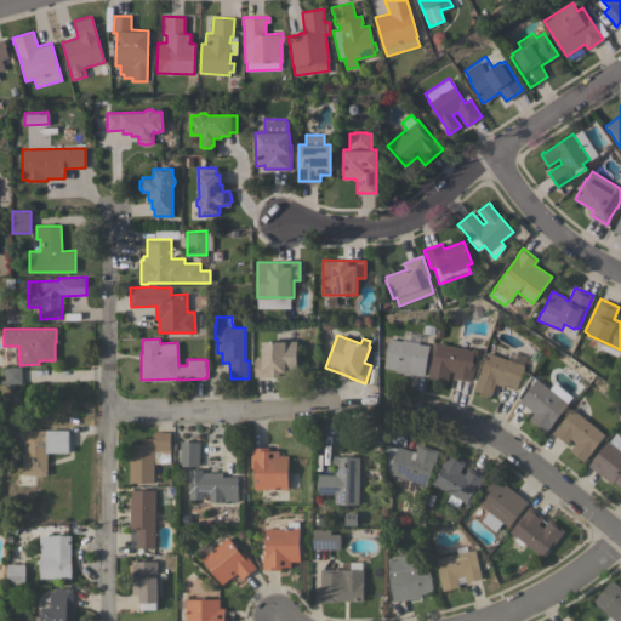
[(429,345),(423,376),(394,371),(396,369),(383,366),(388,339),(429,345)]
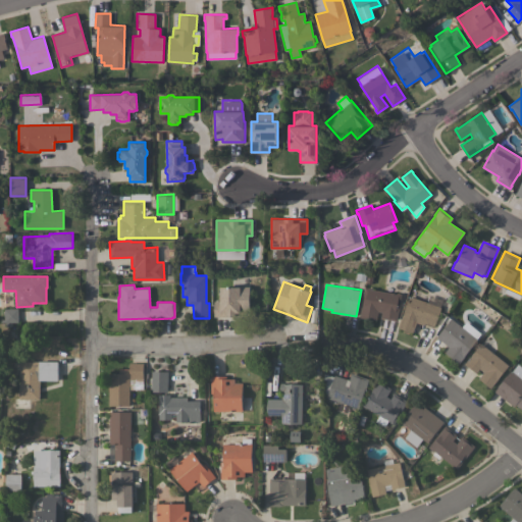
[(220,301),(220,286),(250,286),(250,316),(214,316),(214,301),(220,301)]
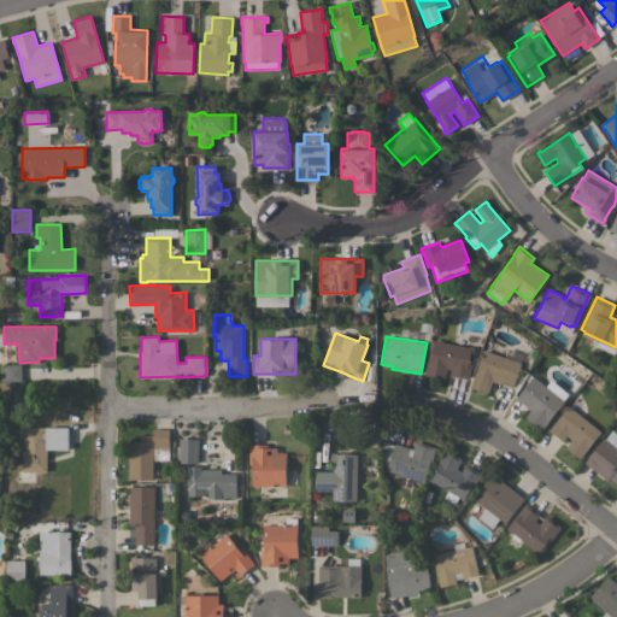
[(469,378),(450,375),(451,368),(446,368),(445,378),(425,375),(432,340),(474,347),(469,378)]
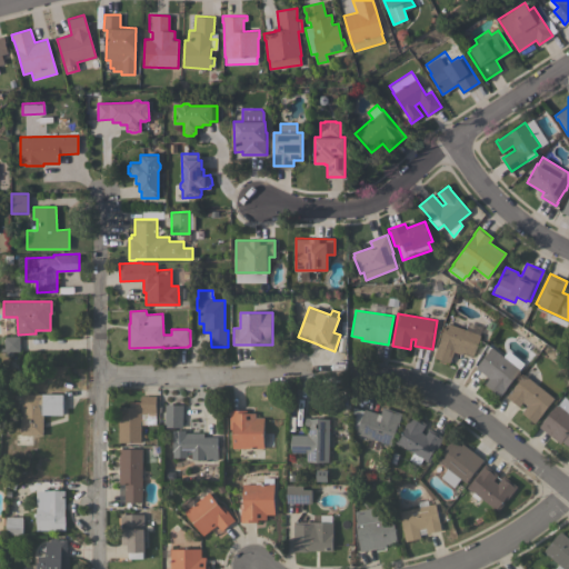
[(480,335),(473,355),(463,351),(462,353),(453,350),(450,361),(433,356),(439,341),(439,342),(447,322),(480,335)]
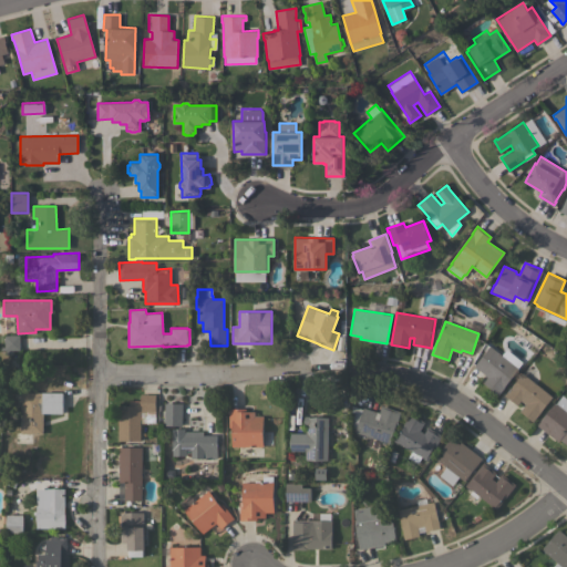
[(19,334),(20,349),(12,350),(12,354),(6,354),(6,350),(4,350),(4,334),(19,334)]
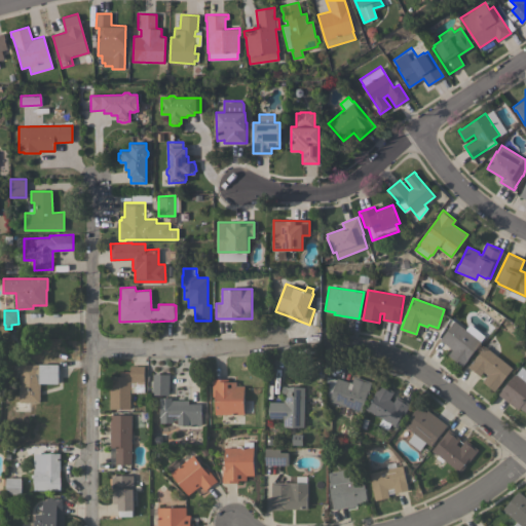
[(481,341),(462,366),(448,354),(452,349),(440,339),(454,321),(481,341)]
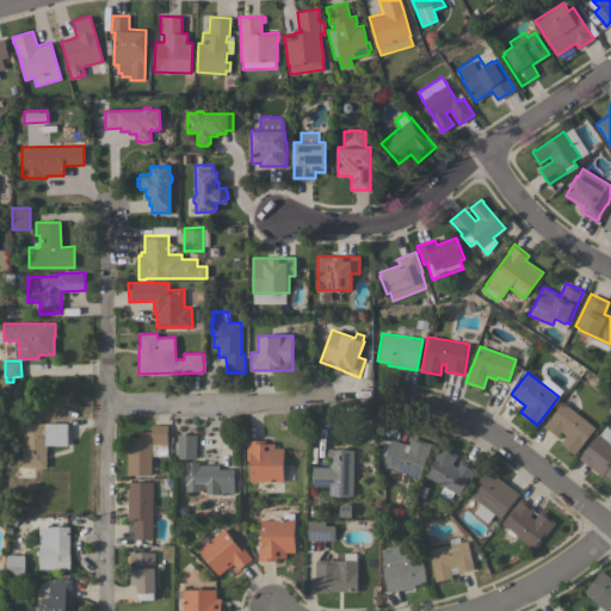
[(573,454),(560,443),(566,436),(561,431),(557,436),(544,425),(563,401),(594,427),(573,454)]
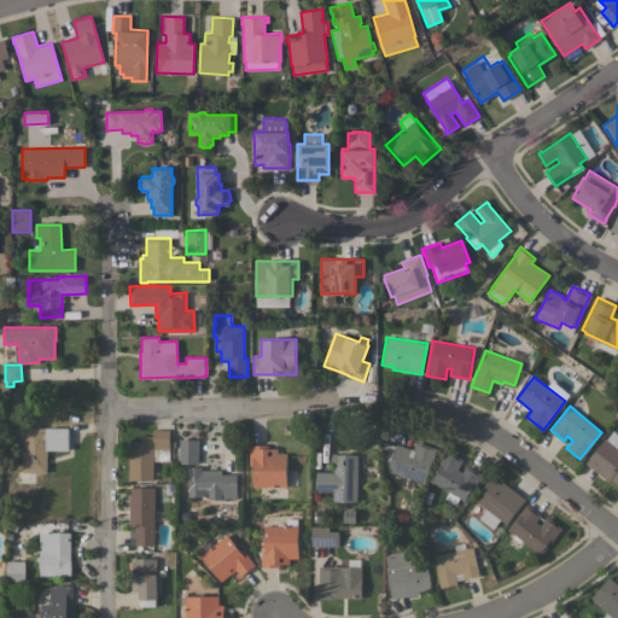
[(22,426),(46,426),(46,427),(68,427),(68,450),(47,450),(47,472),(22,472),(22,426)]
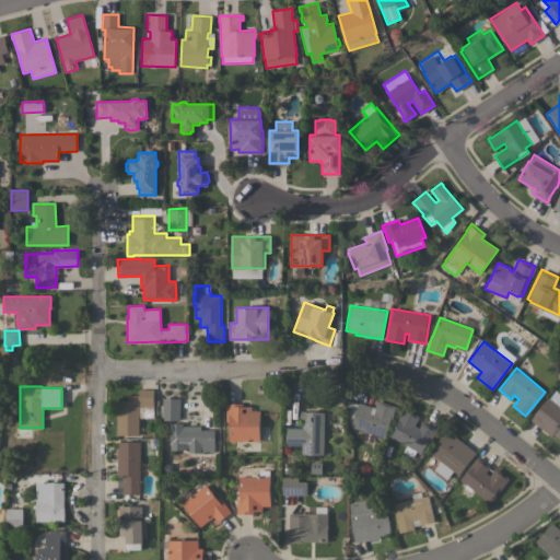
[(153,389),(153,418),(139,418),(139,434),(118,434),(119,422),(116,422),(117,400),(128,400),(128,395),(139,395),(139,388),(153,389)]
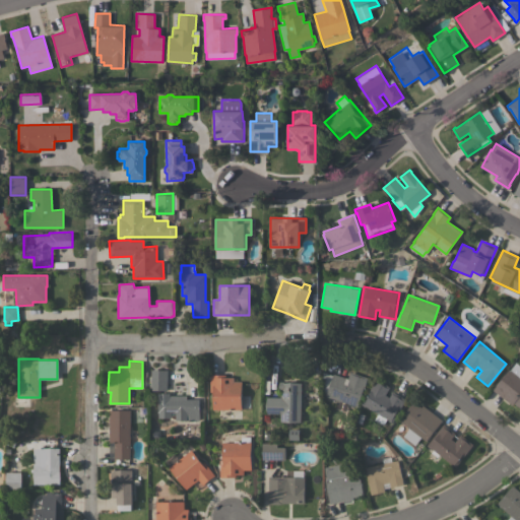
[(510,369),(515,363),(519,366),(519,408),(513,402),(512,404),(493,390),(509,369),(510,369)]
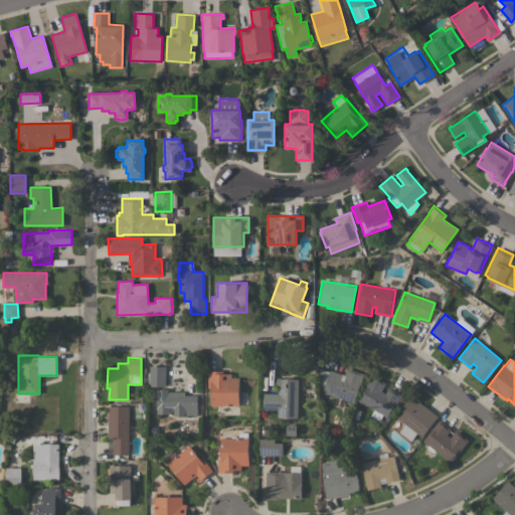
[(165,386),(149,385),(149,366),(165,366),(165,386)]
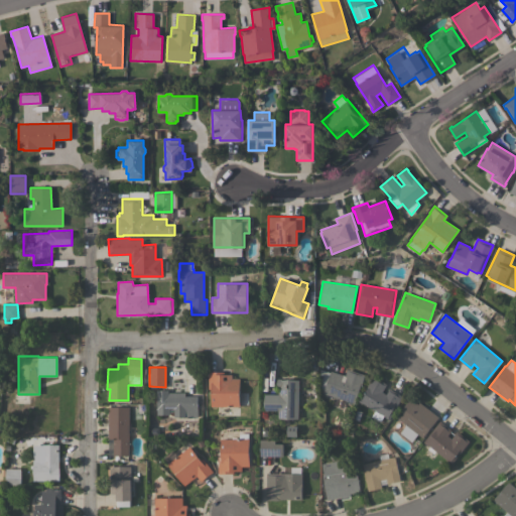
[(345,375),(347,369),(364,374),(361,386),(360,385),(354,402),(324,393),(324,392),(319,392),(319,369),(330,372),(331,371),(345,375)]
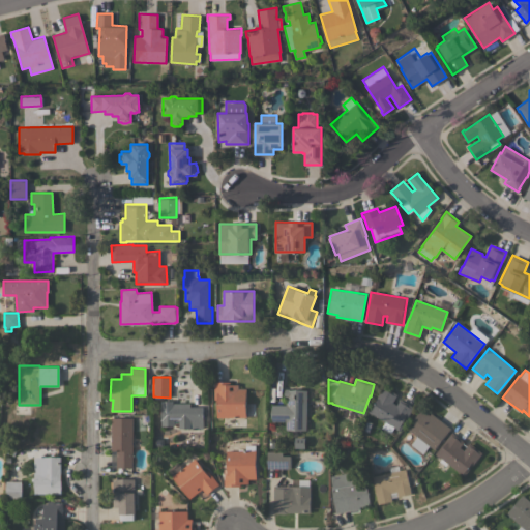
[(216,417),(216,399),(213,398),(213,381),(230,382),(230,384),(238,384),(238,388),(246,388),(245,417),(216,417)]
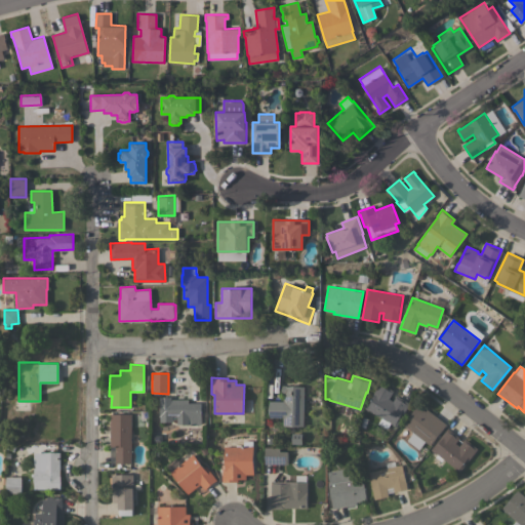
[(392,425),(393,423),(368,409),(368,410),(364,408),(379,382),(393,390),(389,398),(393,401),(396,395),(409,403),(396,427),(392,425)]
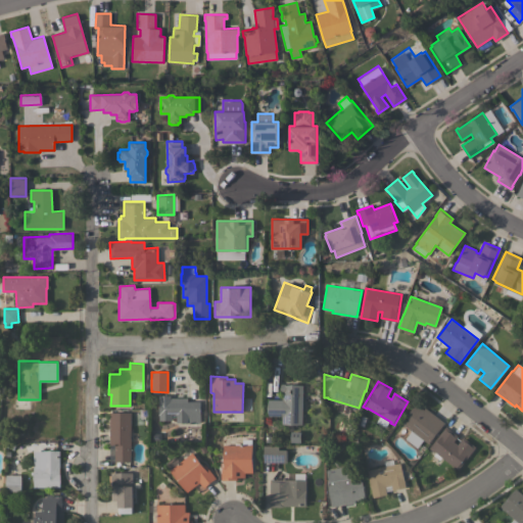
[(302,424),(282,423),(282,416),(268,415),(269,399),(282,399),(282,392),(281,392),(281,383),(285,383),(285,384),(302,385),(302,424)]
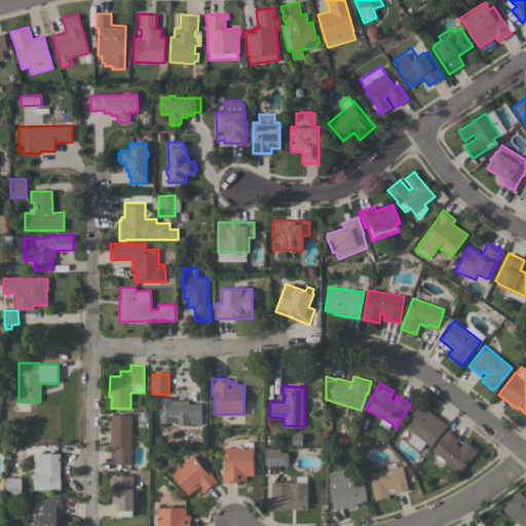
[(172,397),(172,400),(188,400),(188,403),(201,403),(201,412),(202,412),(203,415),(201,415),(201,424),(177,424),(177,416),(173,416),(173,422),(160,422),(159,398),(172,397)]
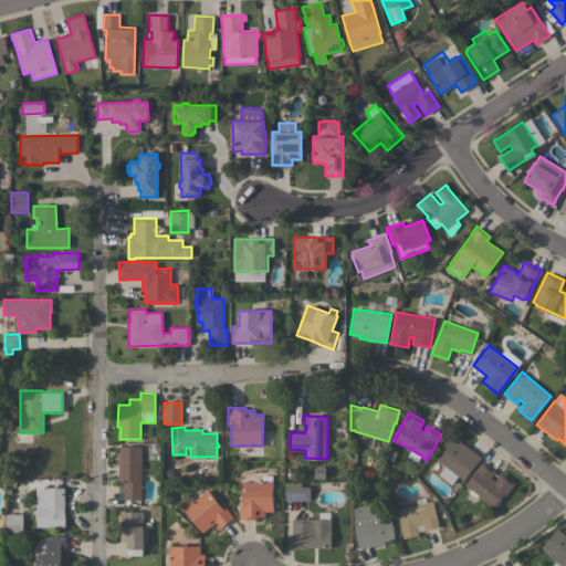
[(481,457),(463,480),(458,475),(451,484),(438,474),(444,465),(435,457),(450,437),(458,442),(460,440),(481,457)]
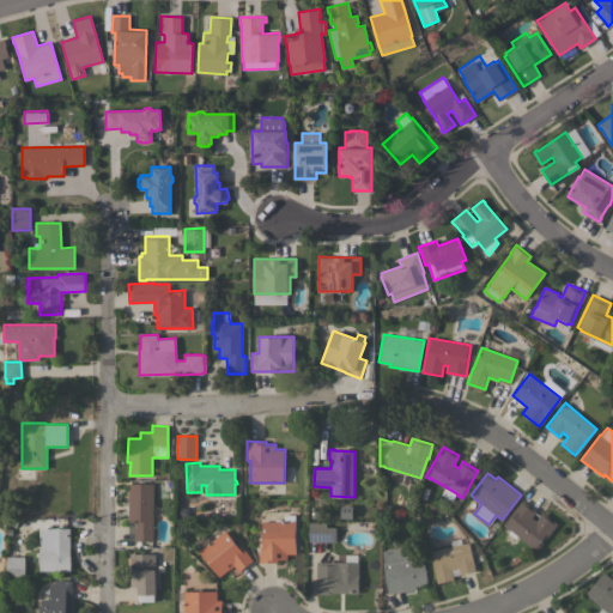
[(128,483),(153,483),(153,540),(134,540),(134,521),(128,521),(128,483)]
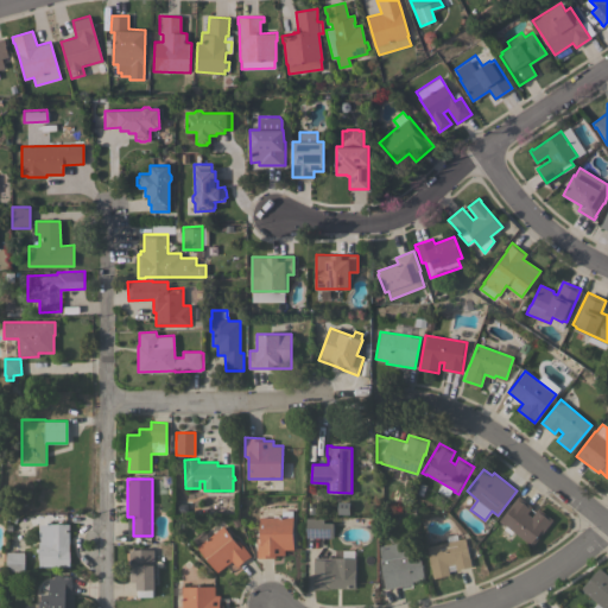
[(504,529),(506,525),(504,523),(502,524),(499,520),(518,495),(532,507),(527,512),(532,515),(538,507),(552,519),(531,546),(527,544),(529,543),(513,531),(511,534),(504,529)]
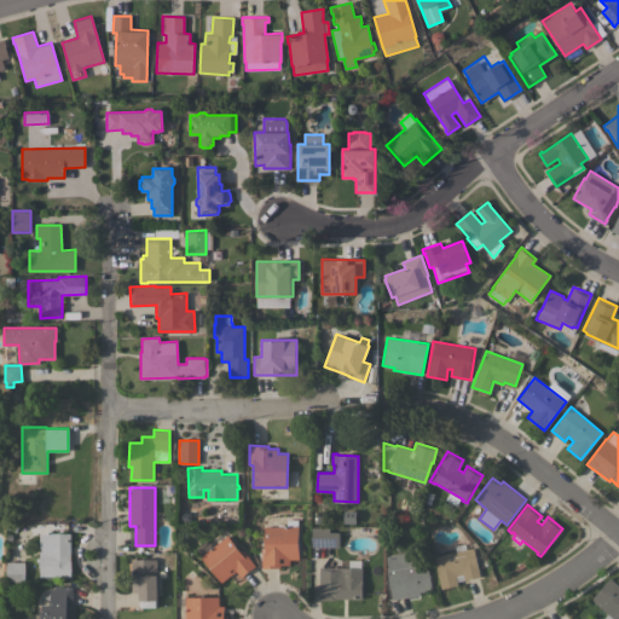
[(312,524),(329,524),(329,532),(339,532),(339,547),(312,547),(312,524)]
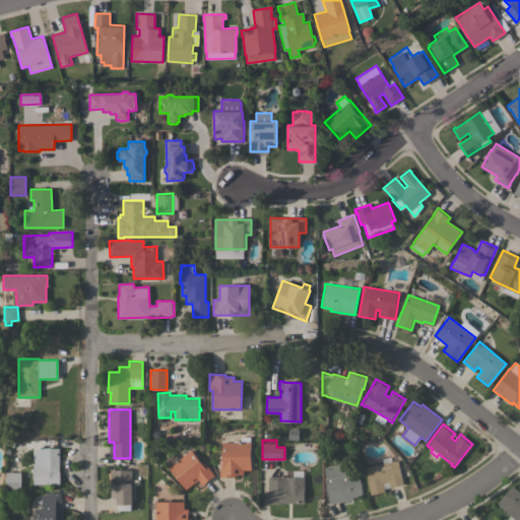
[(219,476),(219,460),(222,460),(221,442),(251,442),(251,469),(243,469),(243,474),(235,474),(236,476),(219,476)]
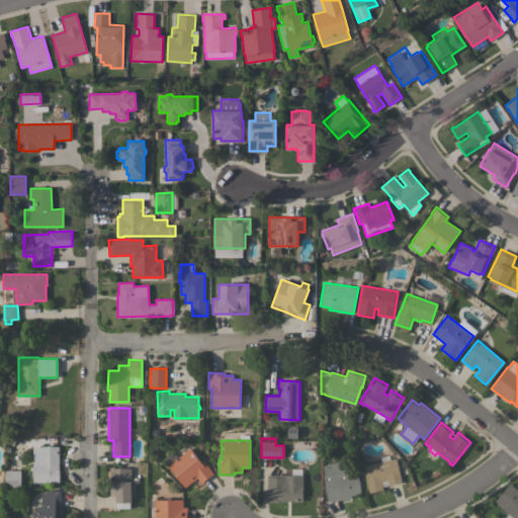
[(59,446),(59,468),(59,482),(33,482),(33,469),(30,469),(30,466),(33,466),(33,462),(41,462),(42,446),(59,446)]
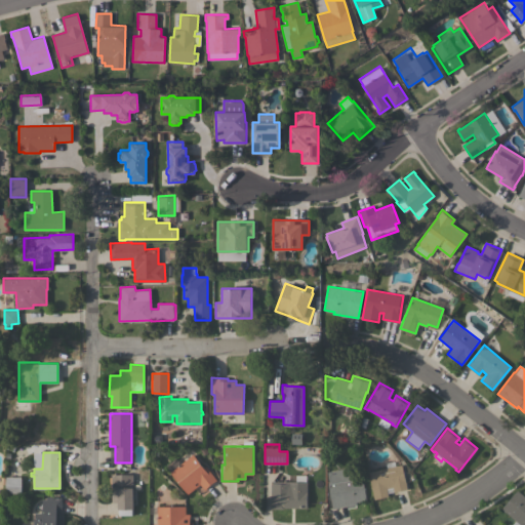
[(184,460),(182,458),(190,452),(192,454),(193,453),(204,468),(206,467),(216,479),(204,489),(200,484),(188,493),(170,472),(184,460)]
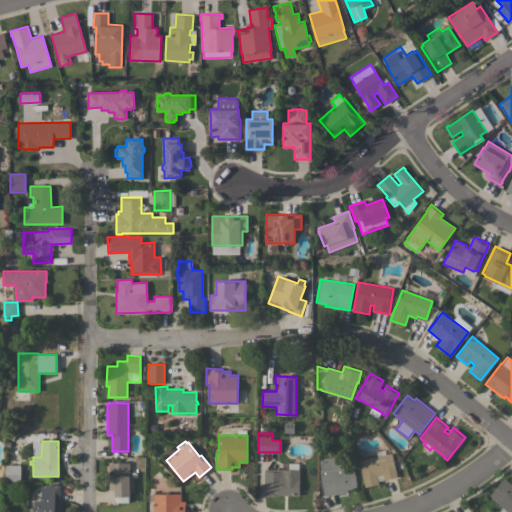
[(392,452),(397,477),(384,479),(383,474),(377,476),(378,484),(365,487),(359,460),(392,452)]
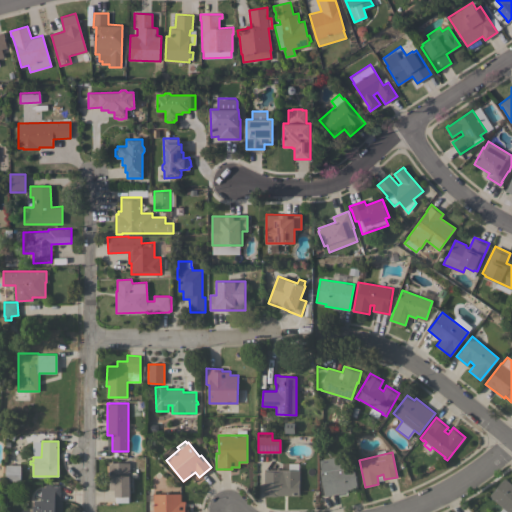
[(335,457),(335,462),(342,461),(343,466),(353,464),(357,487),(347,489),(347,491),(324,495),(320,470),(321,470),(319,459),(335,457)]
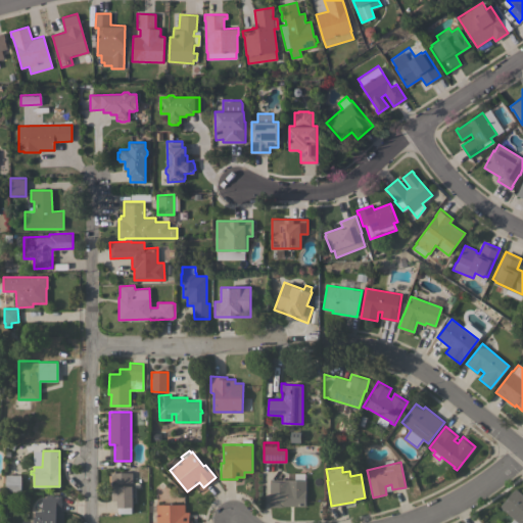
[(110,473),(132,472),(133,507),(132,507),(132,512),(119,513),(119,507),(117,507),(117,500),(111,500),(110,473)]
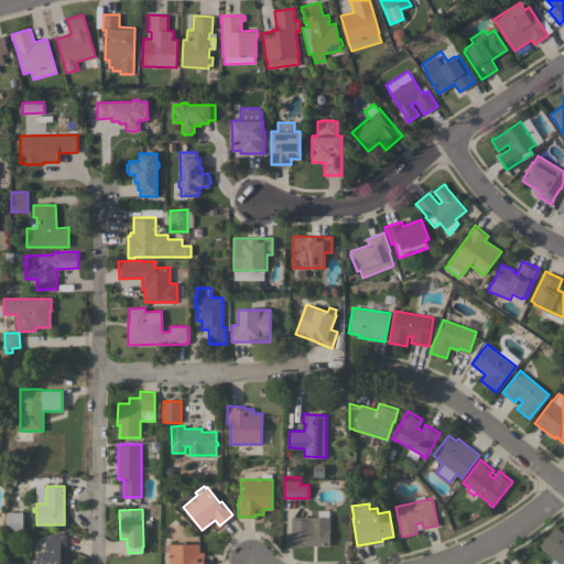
[(22,512),(22,530),(7,530),(7,512),(22,512)]
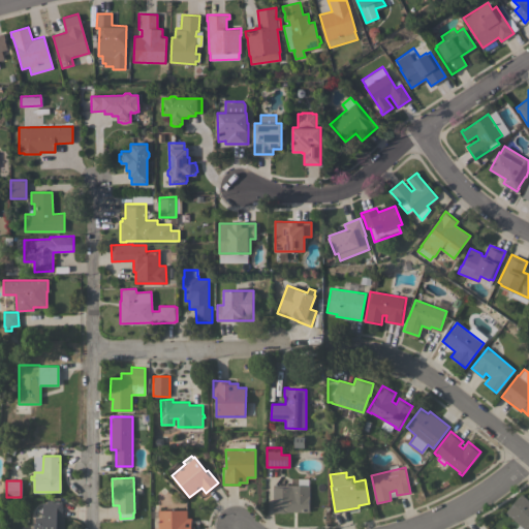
[(285,485),(285,484),(287,484),(287,485),(309,485),(309,511),(286,511),(285,512),(273,512),(273,485),(285,485)]
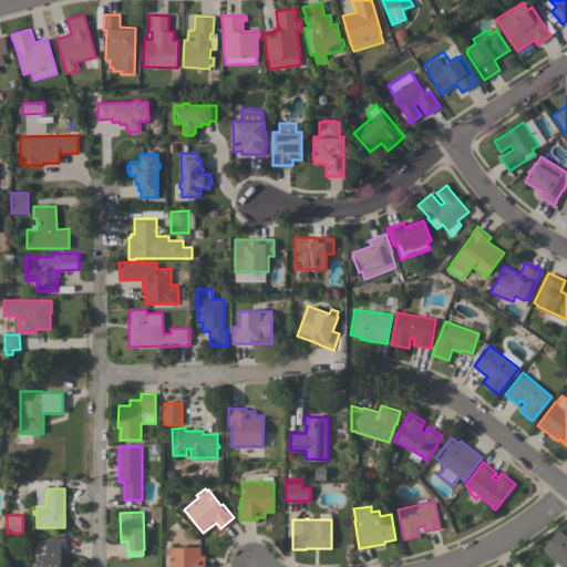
[(552,566),(556,562),(542,549),(558,529),(566,536),(566,535),(566,566),(552,566)]
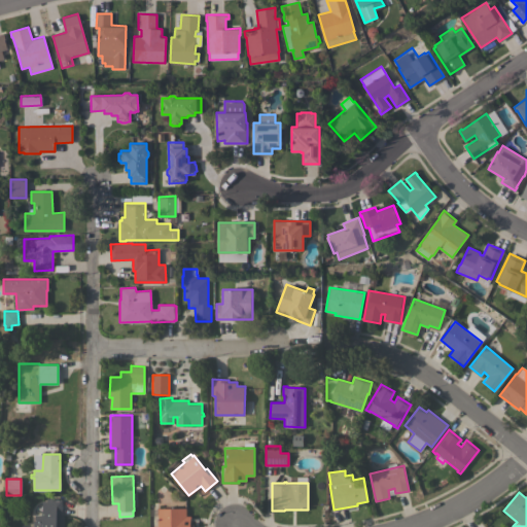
[(46,500),(45,498),(51,498),(51,500),(55,500),(55,498),(58,498),(58,500),(61,500),(62,516),(63,516),(64,526),(34,526),(34,515),(42,515),(42,500),(46,500)]
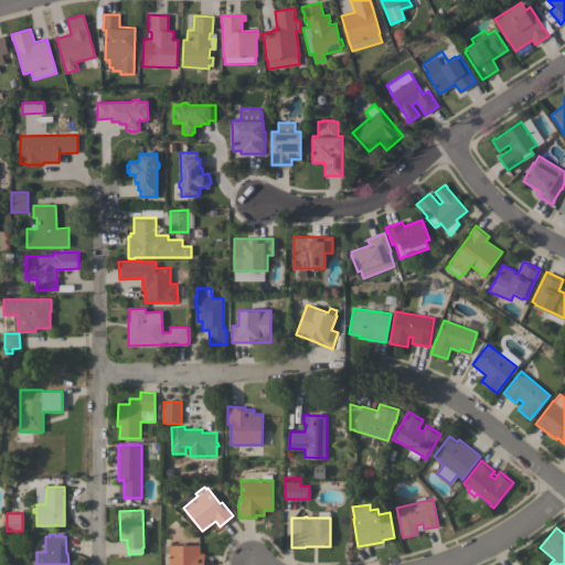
[(169,564),(169,545),(199,544),(200,553),(204,553),(204,562),(206,562),(206,564),(169,564)]
